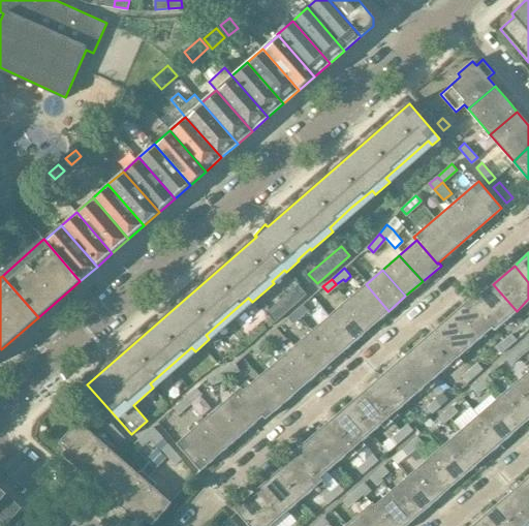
[(274,321),(306,294),(298,283),(266,311),(274,321)]
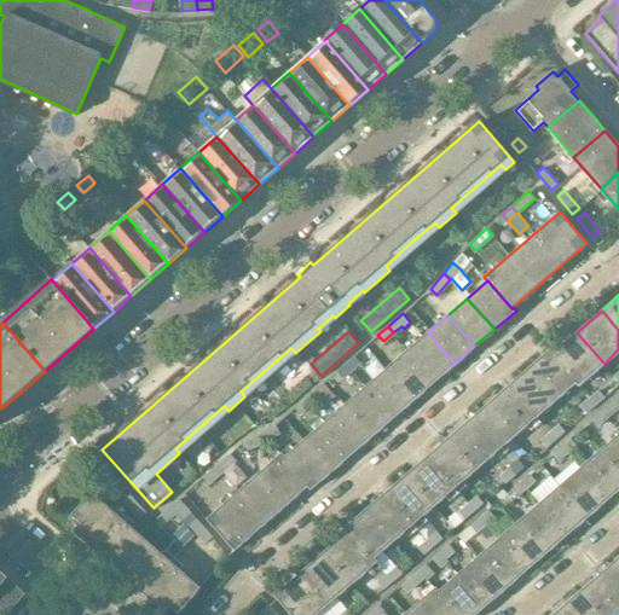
[(455,364),(428,332),(408,349),(435,381),(455,364)]
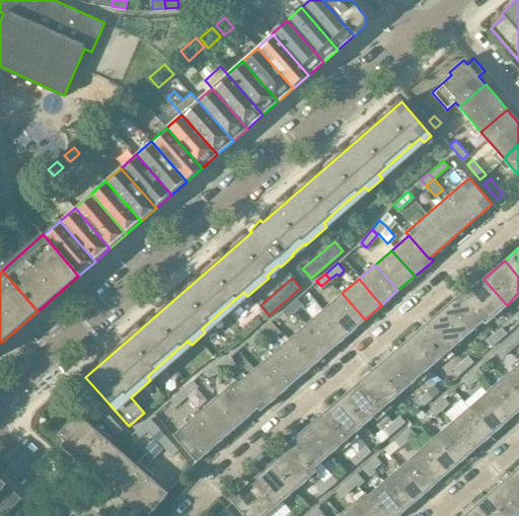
[(484,279),(464,296),(462,297),(483,320),(486,323),(507,305),(484,279)]
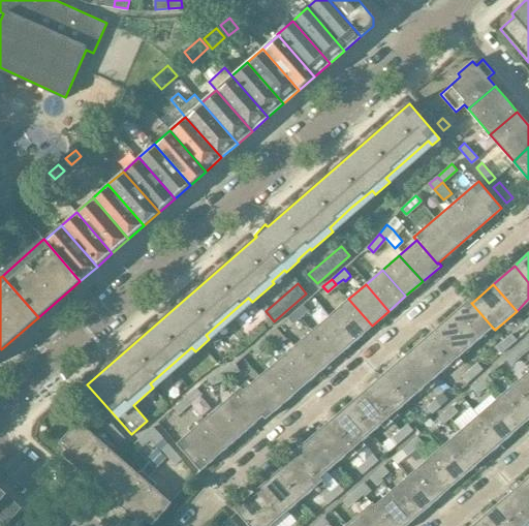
[(372,326),(348,299),(331,314),(354,341),(372,326)]
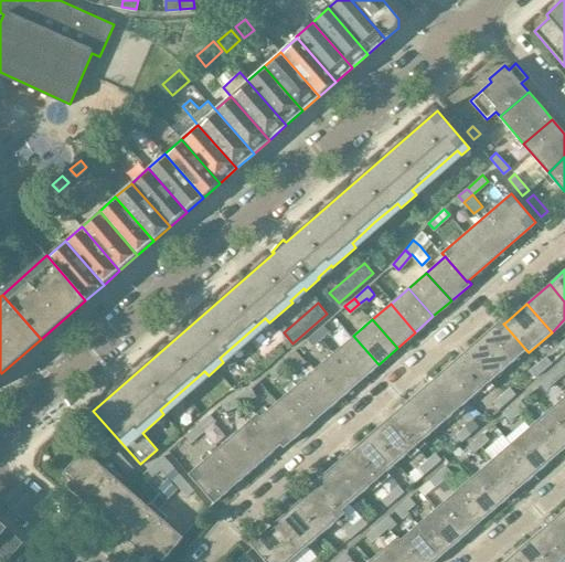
[(525,349),(503,324),(505,322),(502,319),(482,337),(507,364),(525,349)]
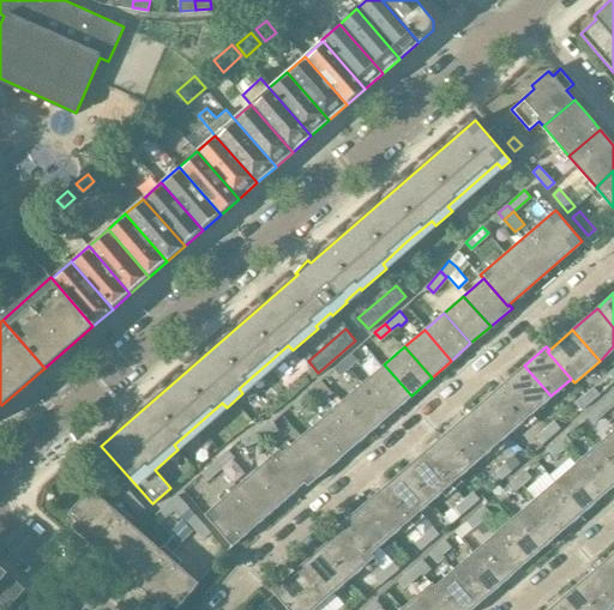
[(348,367),(357,358),(351,352),(342,360),(348,367)]
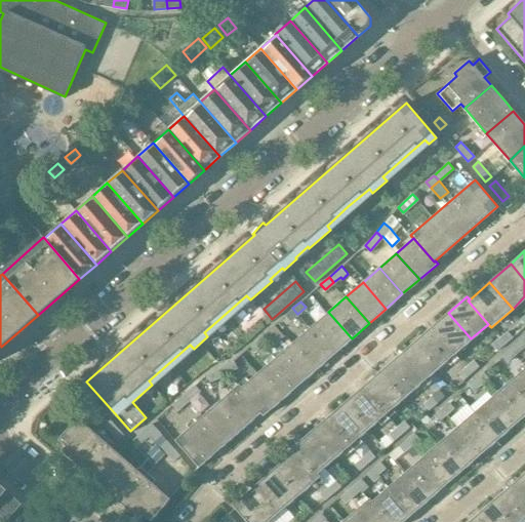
[(290,320),(297,314),(292,308),(285,314),(290,320)]
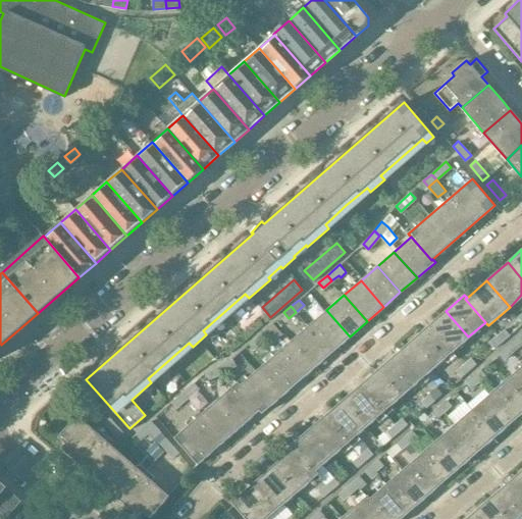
[(350,336),(326,310),(308,326),(331,352),(350,336)]
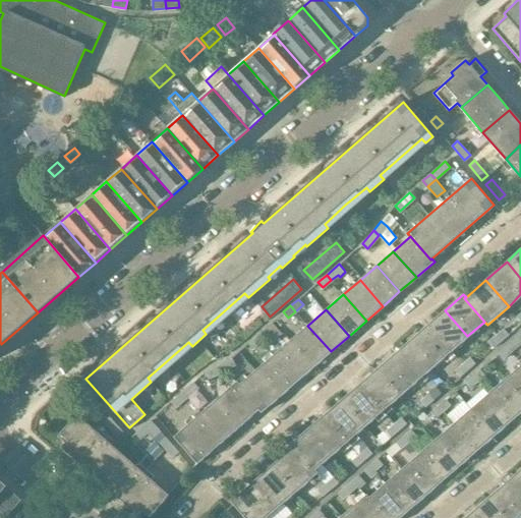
[(467,336),(445,310),(427,325),(451,351),(467,336)]
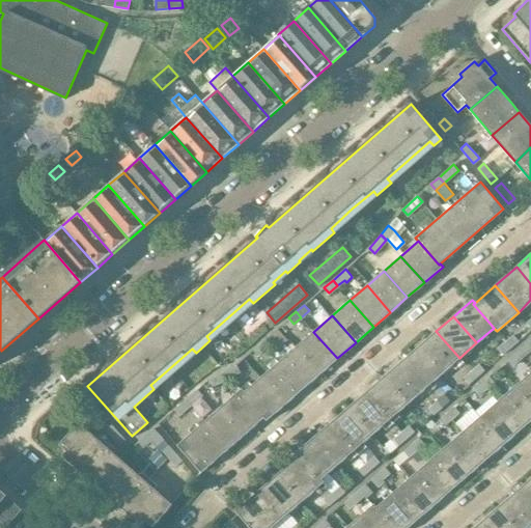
[(459,358),(436,331),(418,346),(442,373),(459,358)]
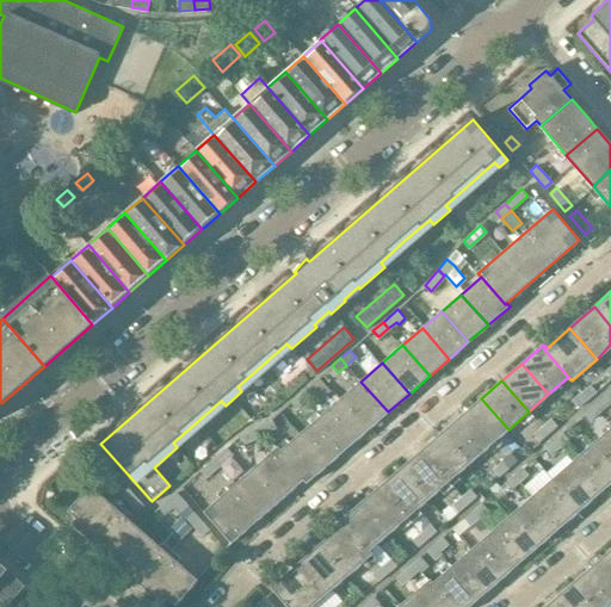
[(388,412),(360,382),(341,398),(368,429),(388,412)]
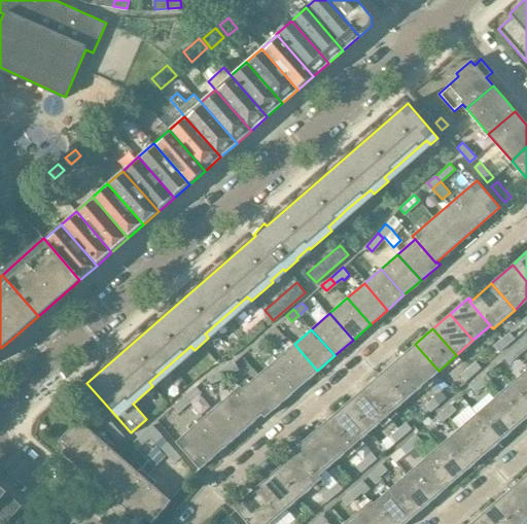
[(506,344),(514,338),(510,332),(501,338),(506,344)]
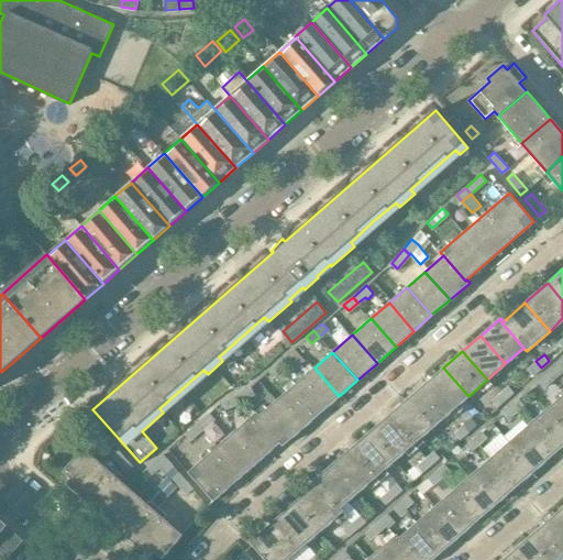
[(283,369),(290,362),(285,355),(277,363),(283,369)]
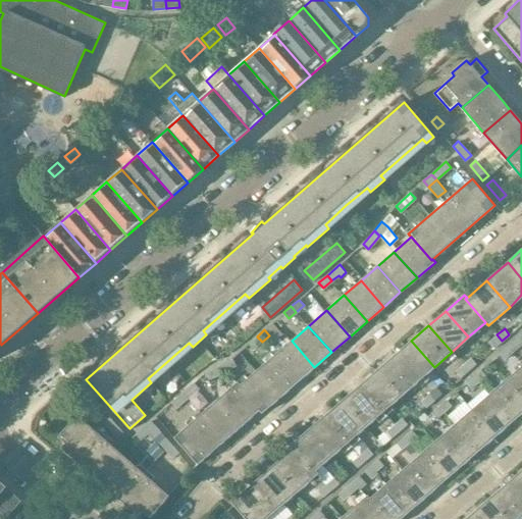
[(511,353),(521,343),(521,333),(506,347),(511,353)]
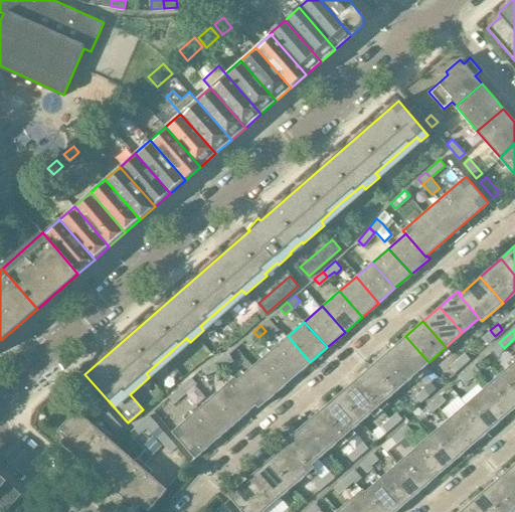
[(488,342),(495,336),(490,330),(483,337),(488,342)]
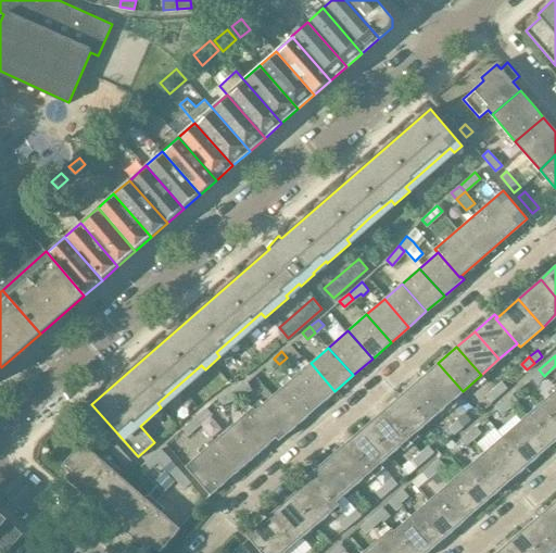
[(270,372),(279,364),(274,359),(265,365),(270,372)]
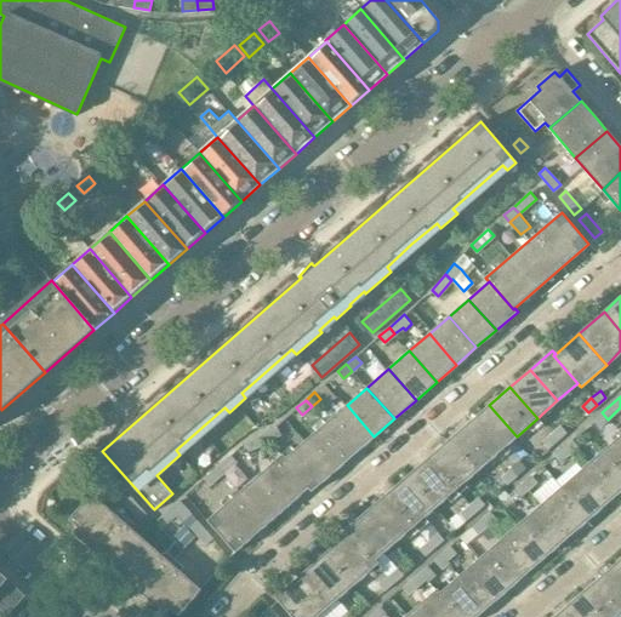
[(374,436),(347,405),(326,423),(353,455),(374,436)]
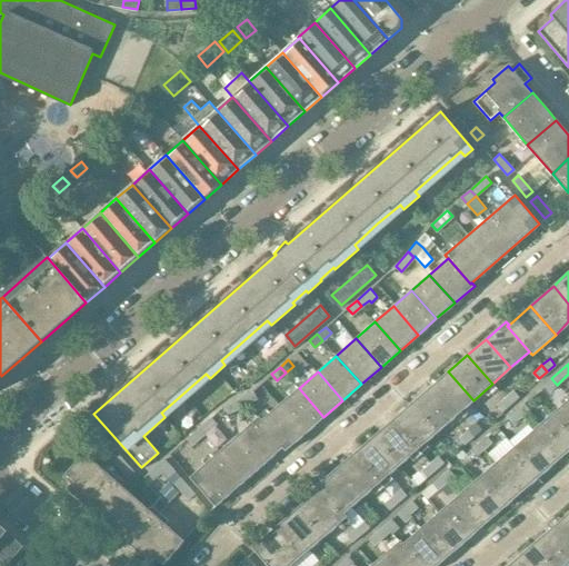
[(473,400),(448,371),(429,388),(455,416),(473,400)]
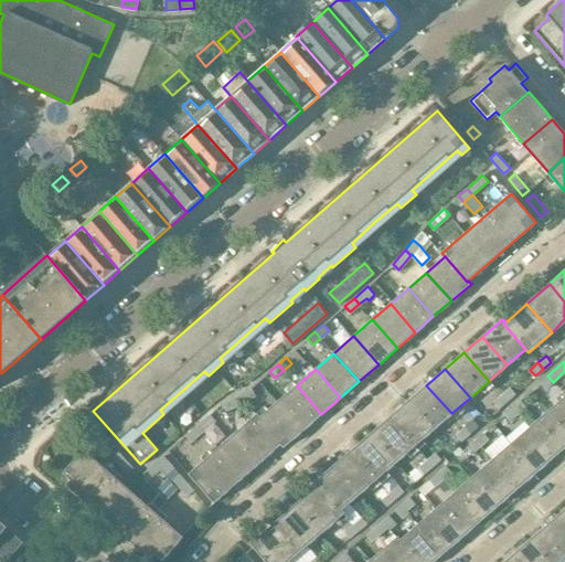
[(545,389),(553,382),(547,375),(540,382),(545,389)]
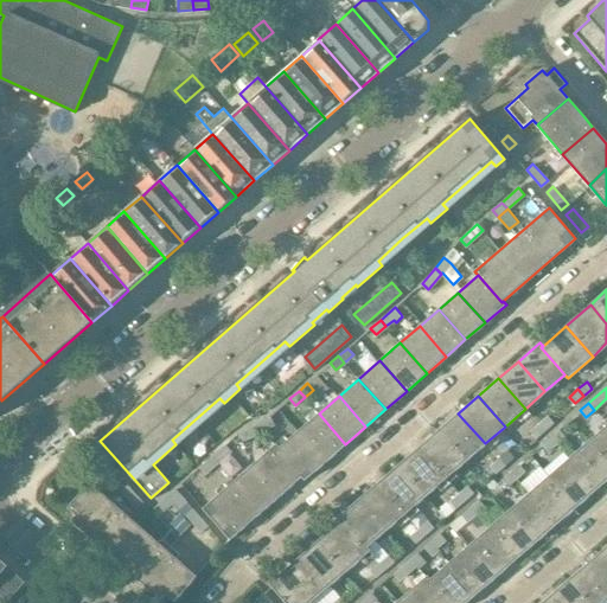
[(345,444),(319,414),(298,431),(325,462),(345,444)]
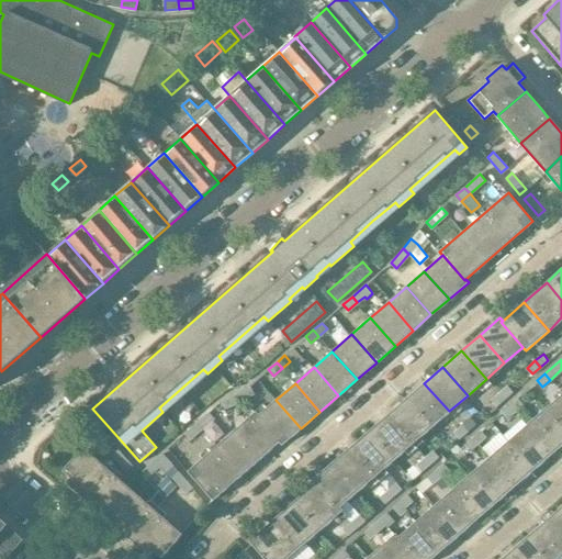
[(449,411),(424,383),(405,399),(430,427),(449,411)]
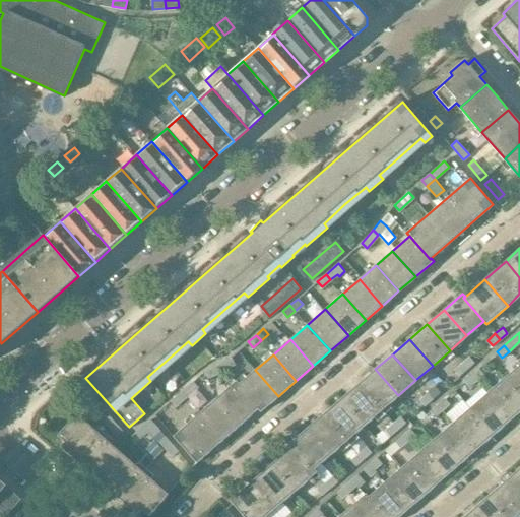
[(235,364),(231,357),(220,362),(223,369),(235,364)]
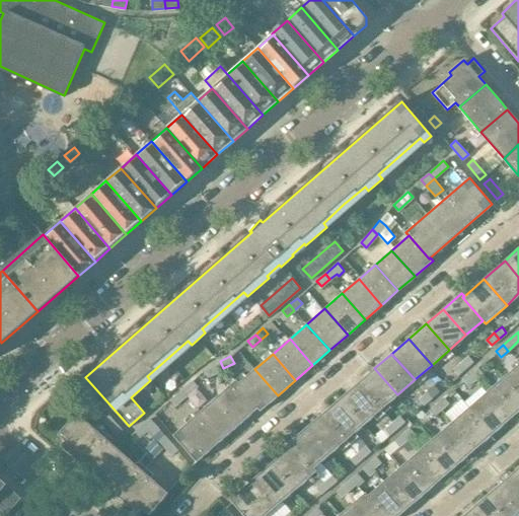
[(465,368),(473,361),(468,356),(460,362),(465,368)]
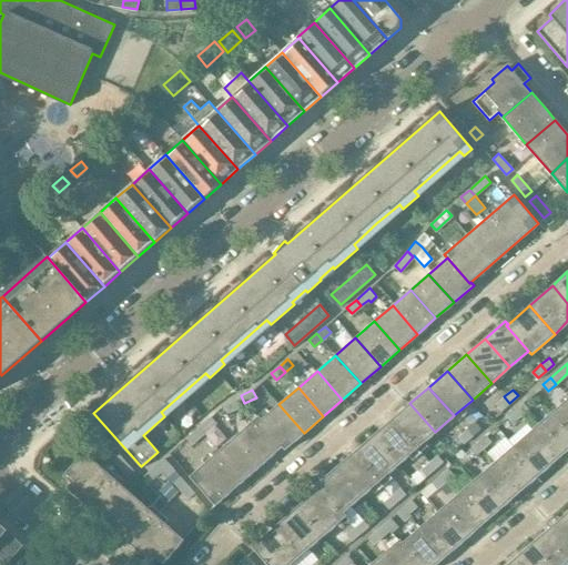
[(227,412),(244,403),(241,395),(224,404),(227,412)]
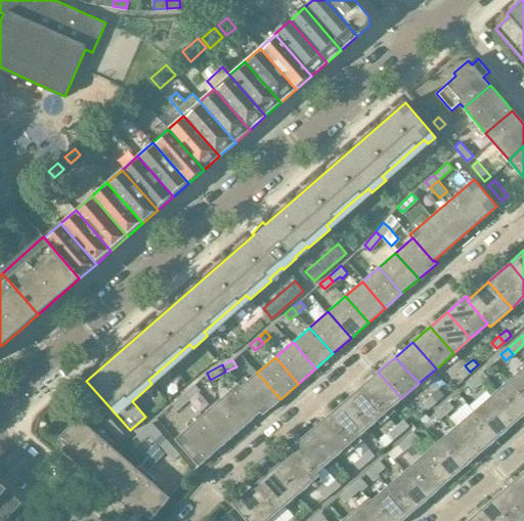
[(463,378),(470,372),(465,365),(457,372),(463,378)]
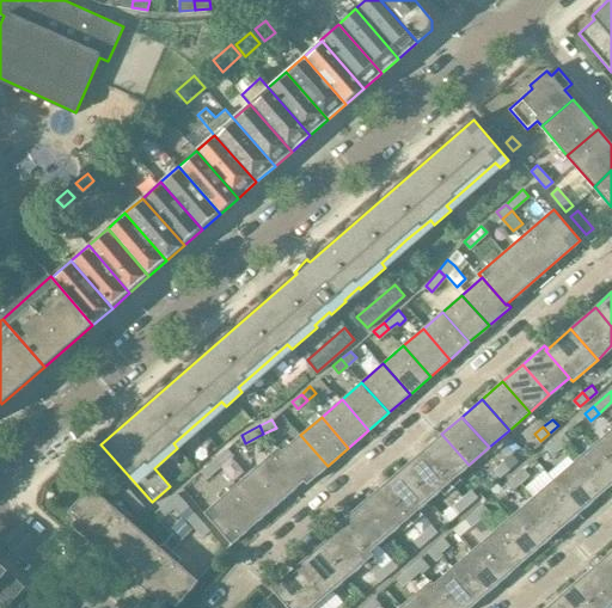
[(611,428),(594,444),(611,466),(611,428)]
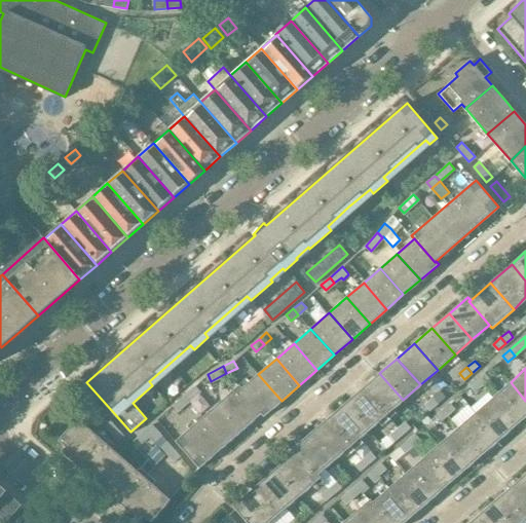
[(482,384),(489,378),(484,372),(477,378),(482,384)]
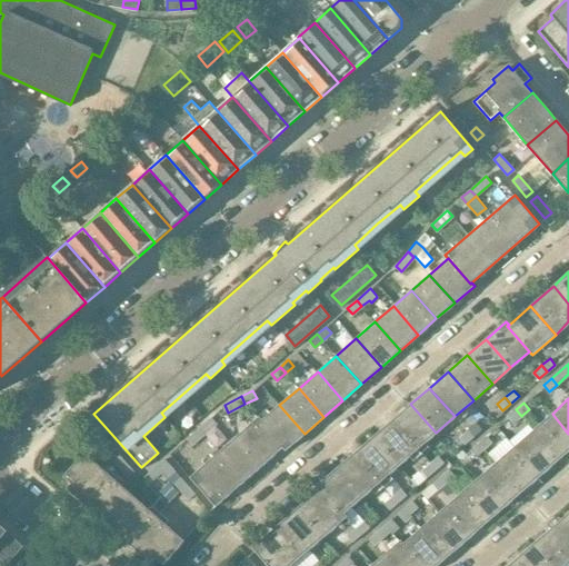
[(436,433),(410,404),(392,420),(417,449),(436,433)]
